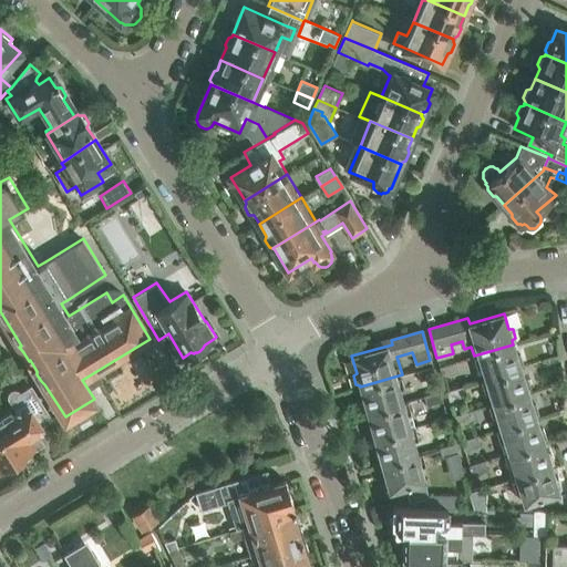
[(515,352),(513,344),(474,356),(477,368),(481,367),(484,379),(485,379),(521,368),(519,364),(523,362),(519,352),(515,352)]
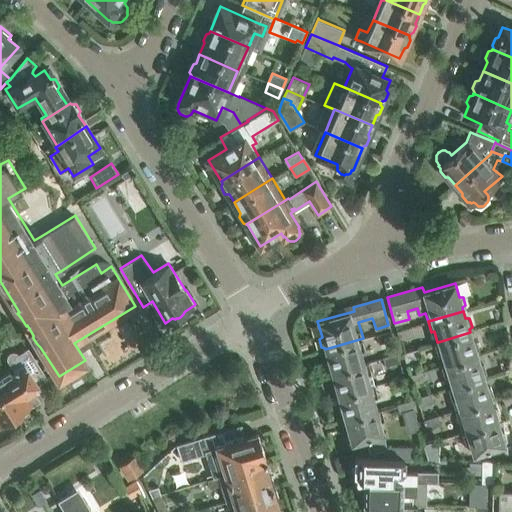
[(411,326),(397,330),(400,339),(414,335),(411,326)]
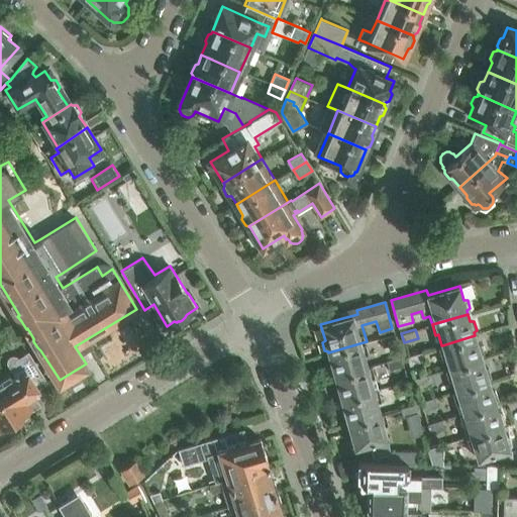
[(398,342),(395,333),(381,337),(383,346),(398,342)]
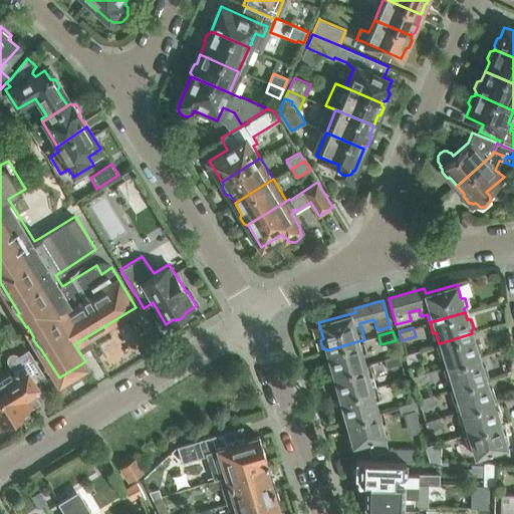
[(474,342),(472,333),(440,343),(439,343),(437,344),(440,355),(443,354),(446,365),(479,355),(478,352),(481,350),(478,342),(474,342)]
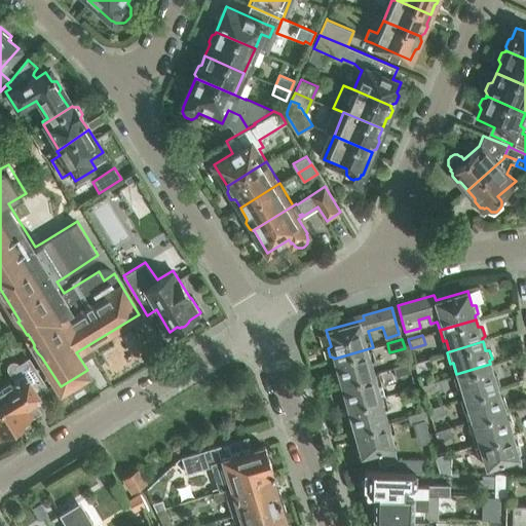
[(375,359),(373,347),(334,359),(337,370),(334,372),(336,380),(340,380),(341,383),(379,373),(378,371),(375,372),(372,360),(375,359)]
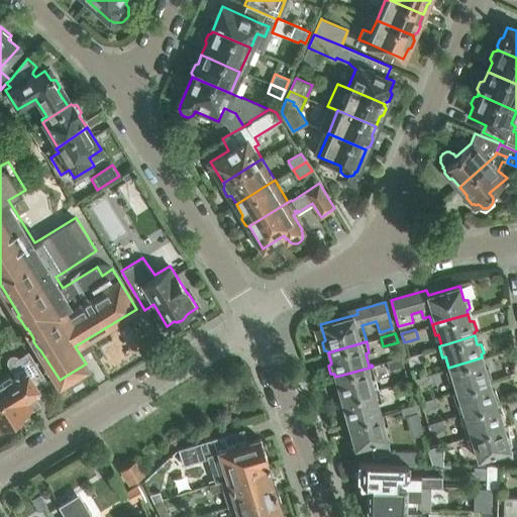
[(15,375),(0,383),(0,396),(15,420),(38,405),(33,396),(38,392),(36,388),(47,382),(28,351),(19,357),(17,356),(16,355),(13,355),(12,355),(10,357),(8,358),(7,360),(7,362),(8,365),(15,375)]
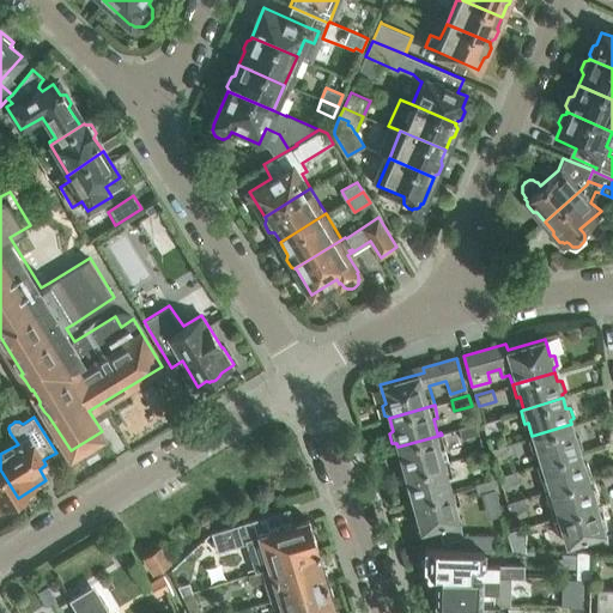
[(501,417),(484,422),(486,432),(503,428),(501,417)]
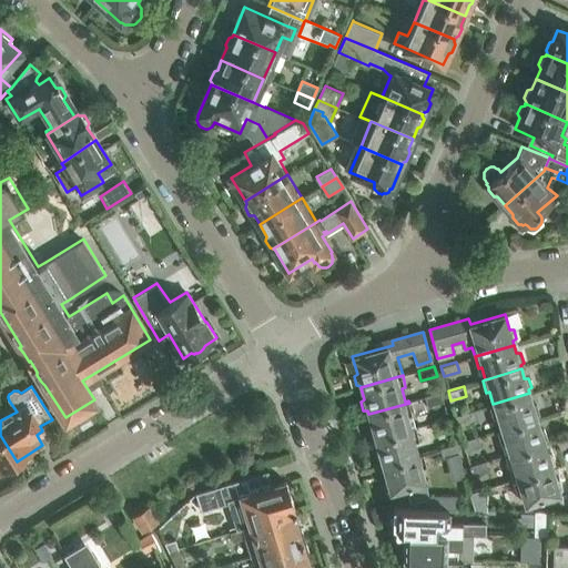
[(444,401),(442,392),(425,396),(428,406),(444,401)]
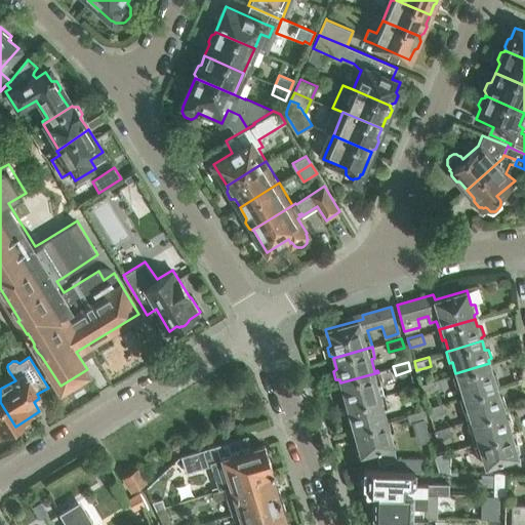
[(491,372),(489,363),(455,373),(453,374),(456,387),(459,386),(462,396),(496,386),(495,384),(497,381),(495,372),(491,372)]
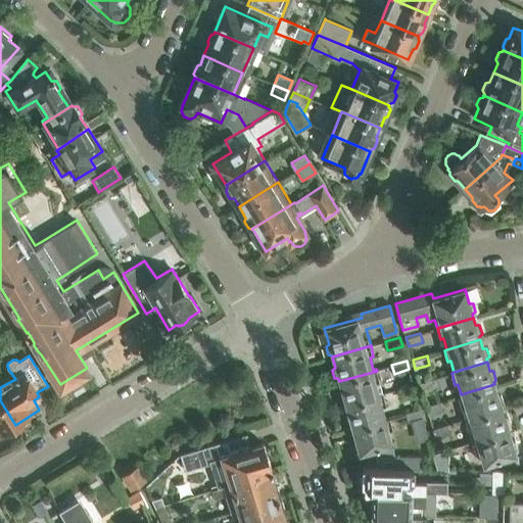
[(380,380),(377,371),(339,381),(341,391),(338,393),(341,402),(344,402),(345,405),(383,393),(383,392),(380,393),(376,381),(380,380)]
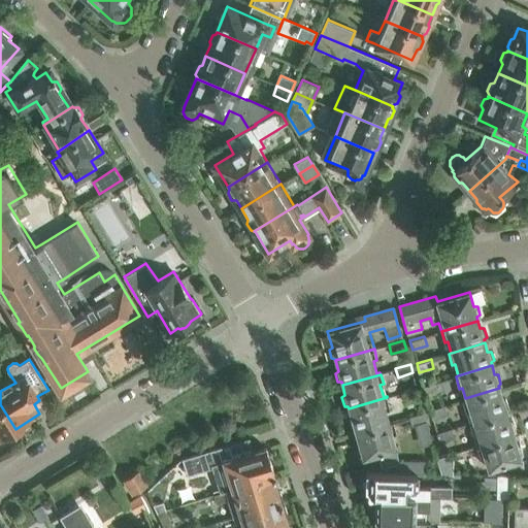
[(437,382),(423,387),(426,395),(440,391),(437,382)]
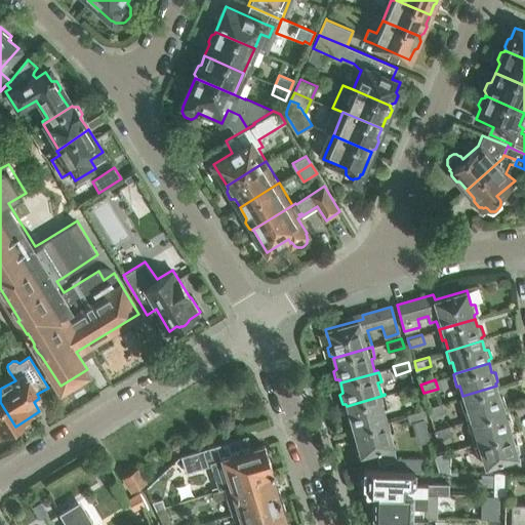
[(498,395),(496,386),(462,396),(460,398),(463,409),(467,408),(470,418),(502,408),(502,406),(505,404),(502,395),(498,395)]
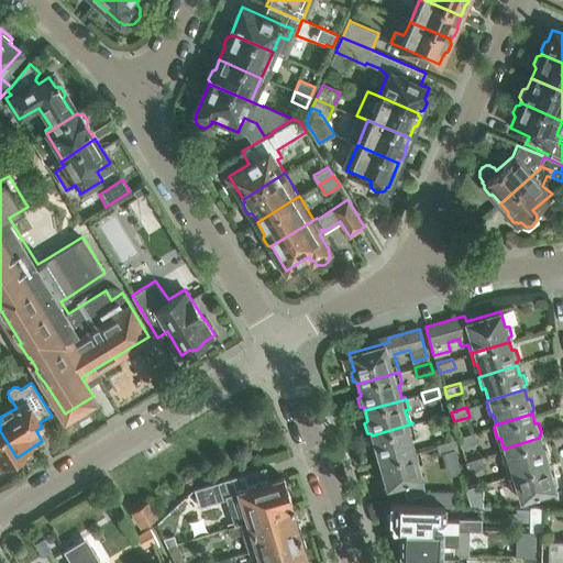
[(445,415),(429,419),(432,428),(448,423),(445,415)]
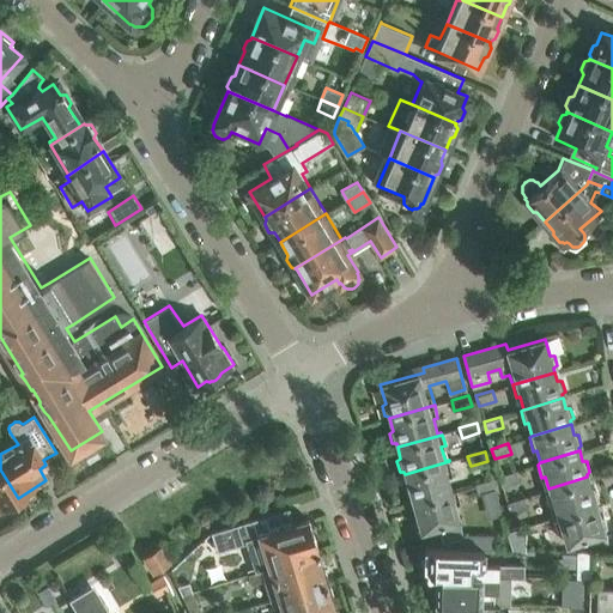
[(453,474),(449,461),(405,474),(408,486),(405,489),(407,499),(412,499),(412,502),(457,489),(456,489),(453,490),(449,475),(453,474)]
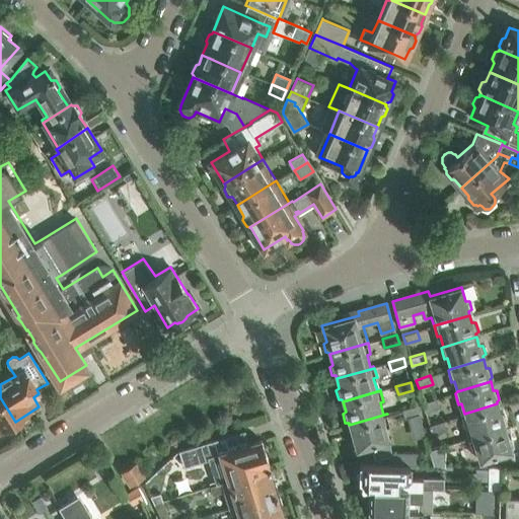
[(0,430),(15,422),(0,397),(0,430)]
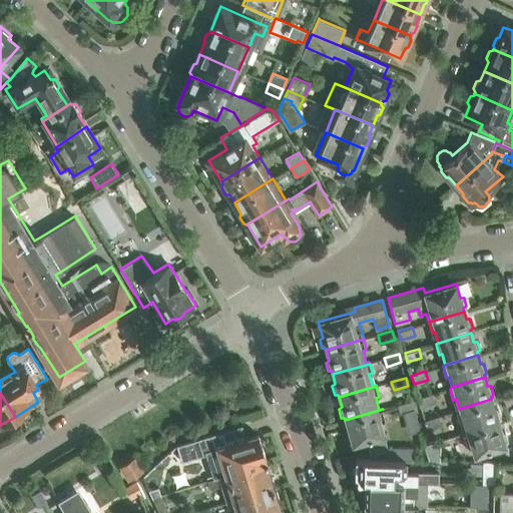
[(432,393),(418,398),(420,407),(435,402),(432,393)]
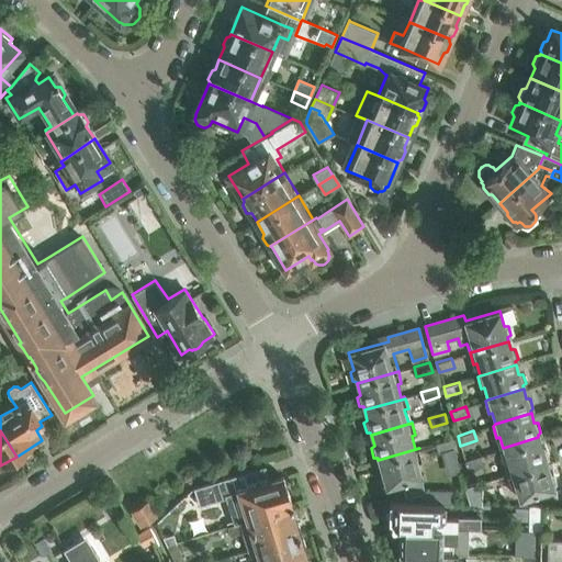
[(503,448),(499,449),(499,450),(508,475),(510,474),(510,473),(546,462),(546,459),(548,457),(546,448),(541,448),(538,437),(503,448)]
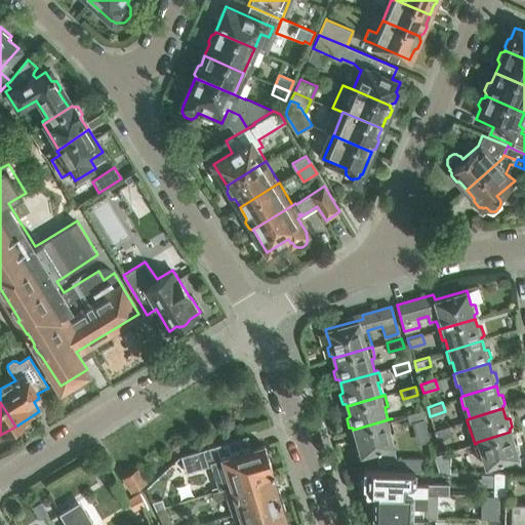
[(425,419),(421,409),(407,414),(410,423),(425,419)]
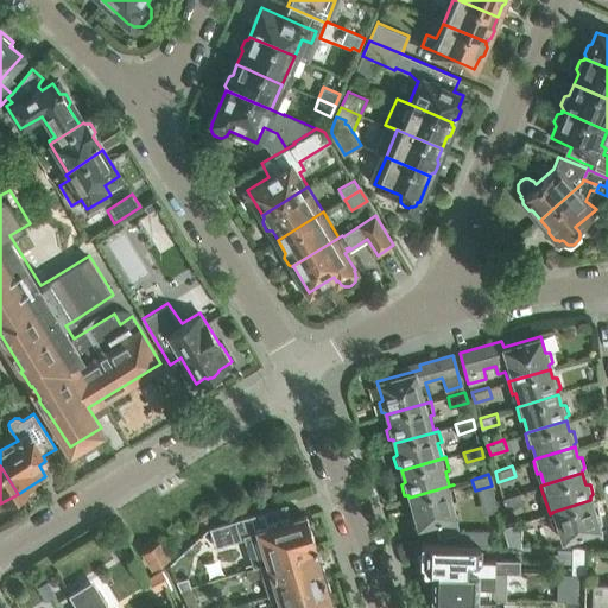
[(457,498),(454,485),(409,498),(412,511),(409,513),(412,524),(417,524),(417,526),(434,521),(438,538),(453,534),(455,544),(480,544),(488,544),(489,530),(462,529),(453,499),(457,498)]
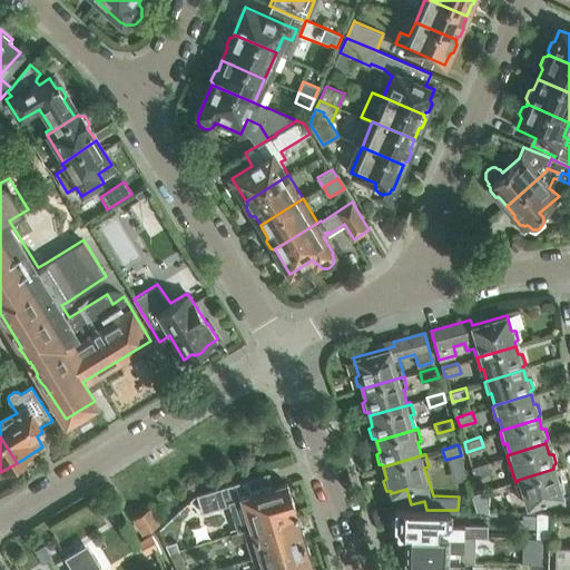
[(488,462),(471,467),(474,477),(490,472),(488,462)]
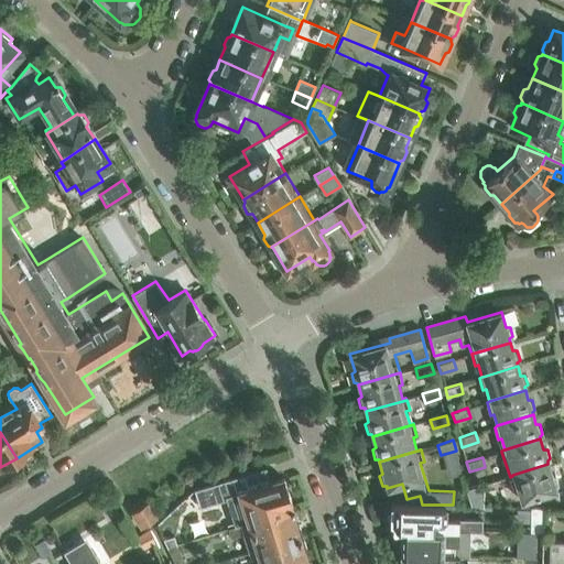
[(551,474),(548,464),(512,475),(512,476),(510,477),(513,489),(517,487),(520,500),(555,489),(554,486),(557,484),(555,474),(551,474)]
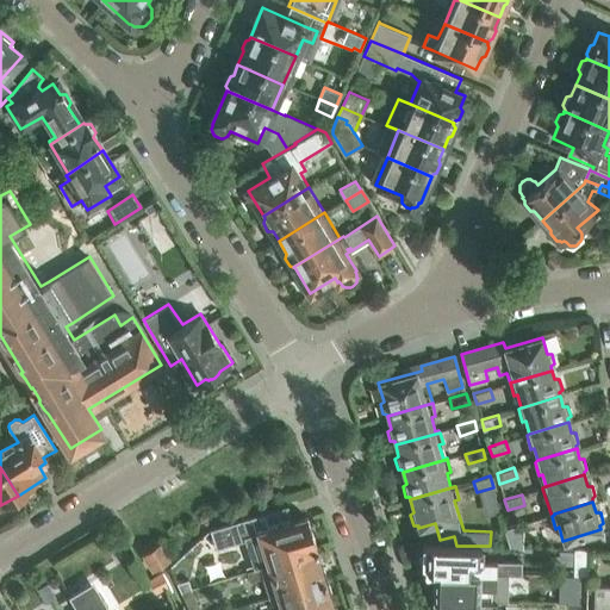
[(255,516),(225,526),(230,541),(246,536),(255,567),(266,564),(267,565),(313,551),(317,549),(306,517),(291,522),(260,531),(255,516)]
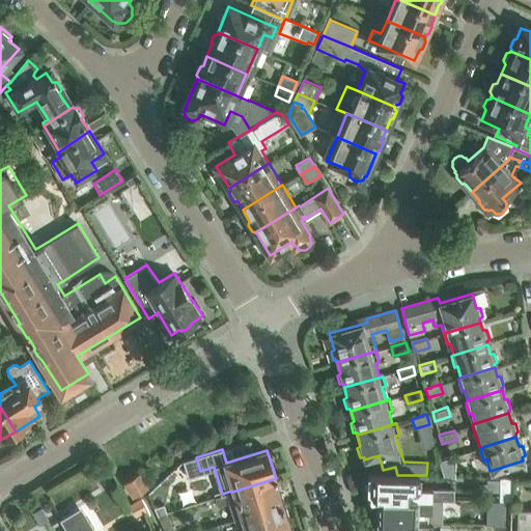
[(460,453),(446,458),(440,460),(442,468),(448,466),(448,468),(464,463),(460,453)]
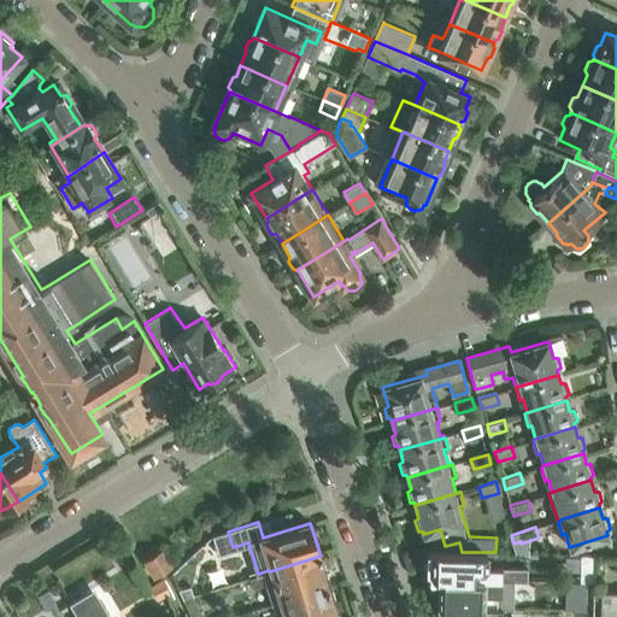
[(487,566),(487,552),(462,552),(427,551),(427,556),(417,554),(417,568),(423,568),(423,571),(427,571),(427,580),(430,580),(503,581),(503,580),(513,580),(528,580),(528,568),(487,566)]
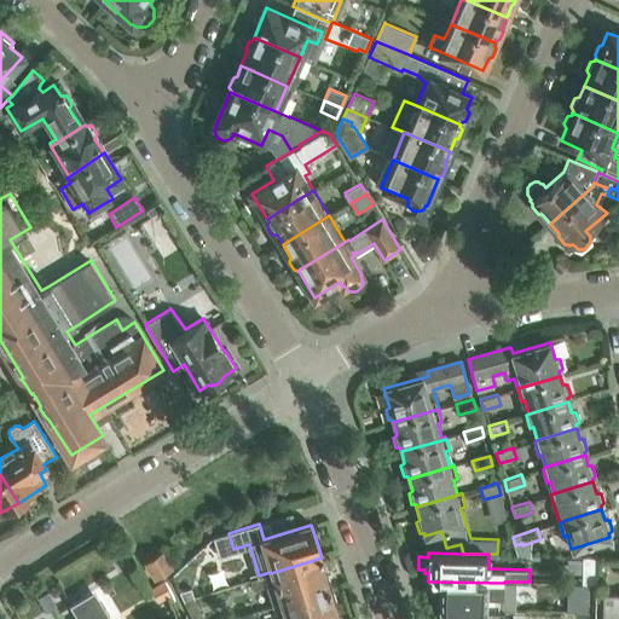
[(161,554),(160,554),(146,562),(155,577),(169,568),(161,554)]
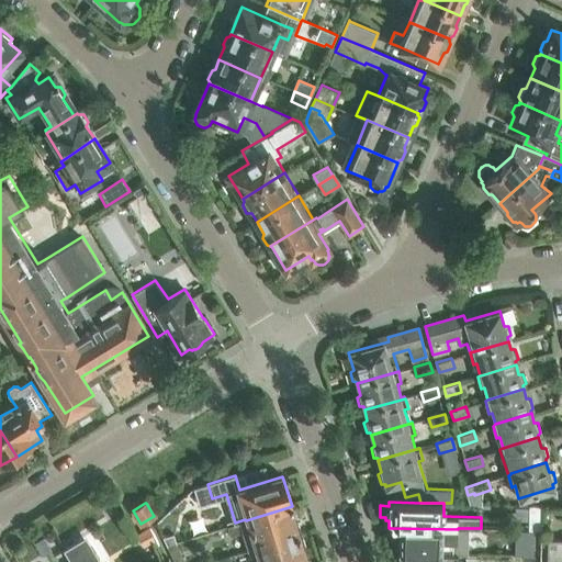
[(541,530),(542,505),(529,505),(529,529),(541,530)]
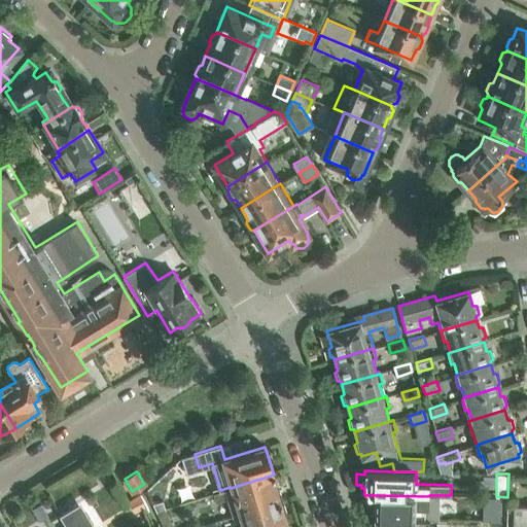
[(275,487),(271,476),(231,488),(230,487),(220,490),(213,492),(216,501),(227,498),(233,517),(239,515),(282,501),(278,489),(275,487)]
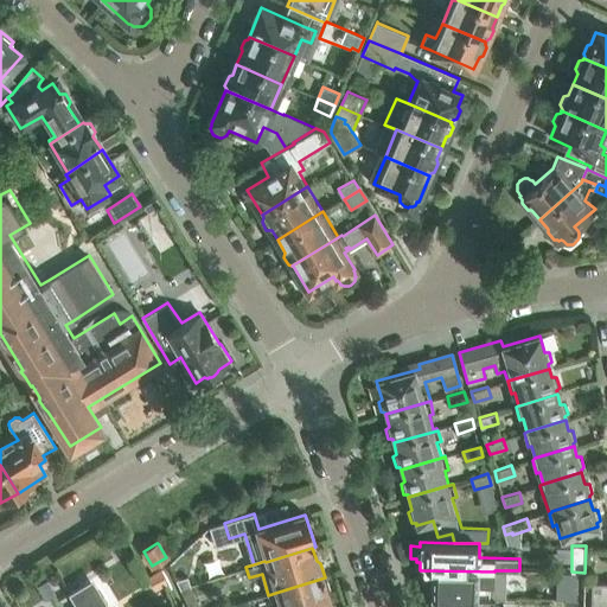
[(160,569),(148,576),(155,589),(167,583),(160,569)]
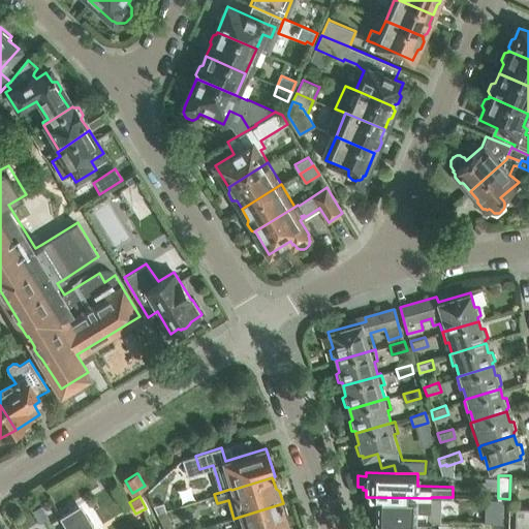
[(369,497),(369,505),(375,505),(374,521),(380,521),(426,522),(426,521),(431,521),(431,522),(440,522),(440,497),(431,497),(431,498),(369,497)]
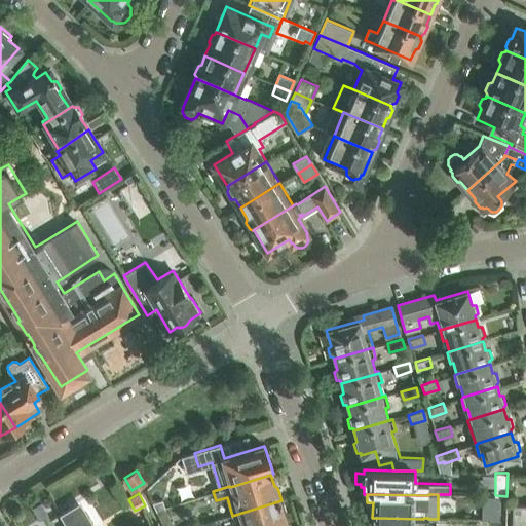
[(286,525),(284,516),(285,512),(282,500),(238,514),(241,525),(286,525)]
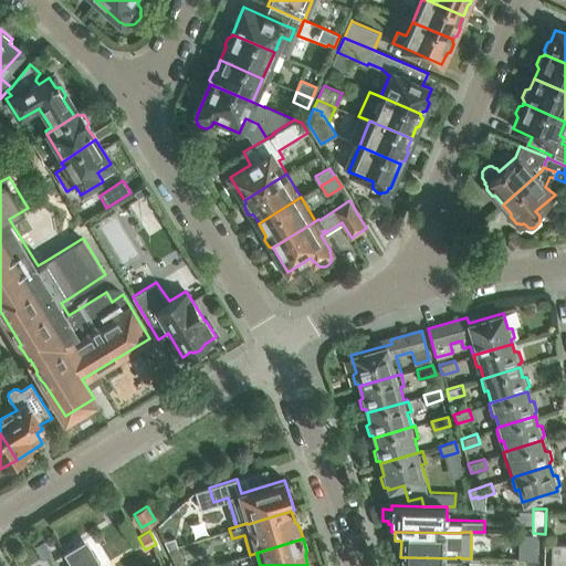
[(565,565),(565,544),(551,544),(549,565),(565,565)]
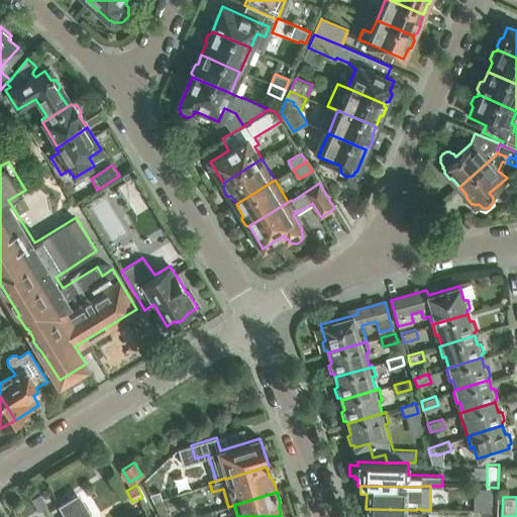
[(94,516),(88,508),(72,516),(94,516)]
